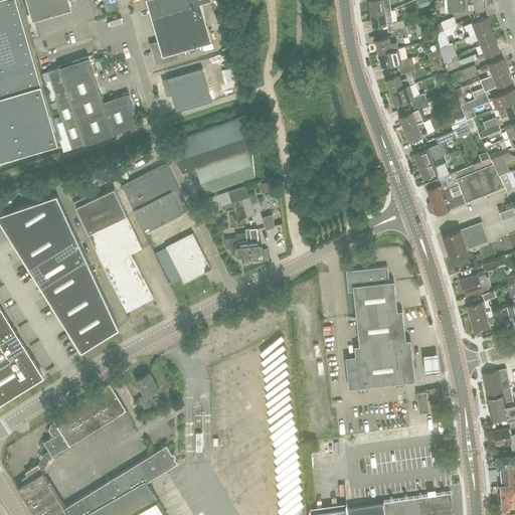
[(0,0),(0,160),(58,144),(15,0),(0,0)]
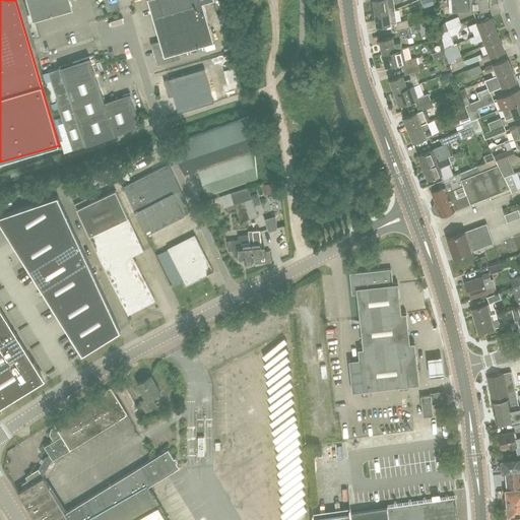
[(27,15),(29,22),(72,9),(69,0),(26,0),(30,14),(27,15)]
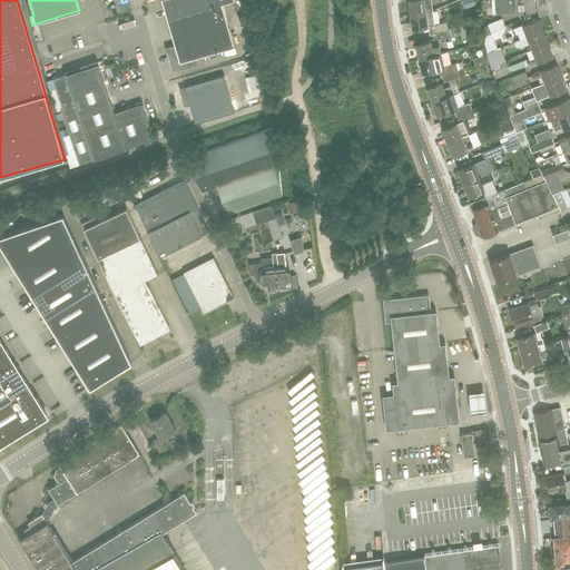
[(234,47),(222,2),(231,0),(161,0),(175,45),(166,47),(173,71),(198,65),(196,58),(234,47)]
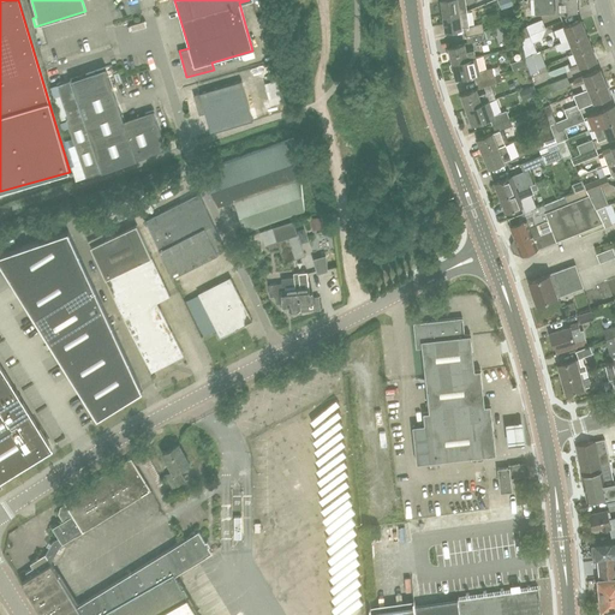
[(467,12),(465,0),(441,0),(443,15),(467,12)]
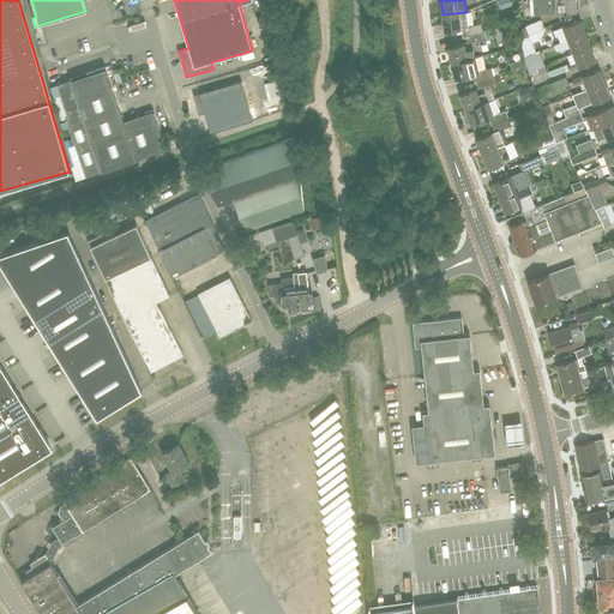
[(576,11),(575,0),(533,0),(534,14),(557,13),(557,12),(576,11)]
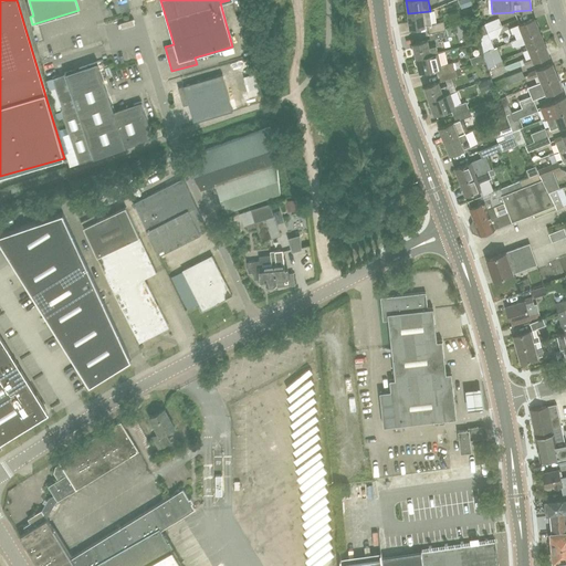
[(446,29),(444,22),(432,24),(430,11),(408,13),(410,28),(428,25),(429,32),(446,29)]
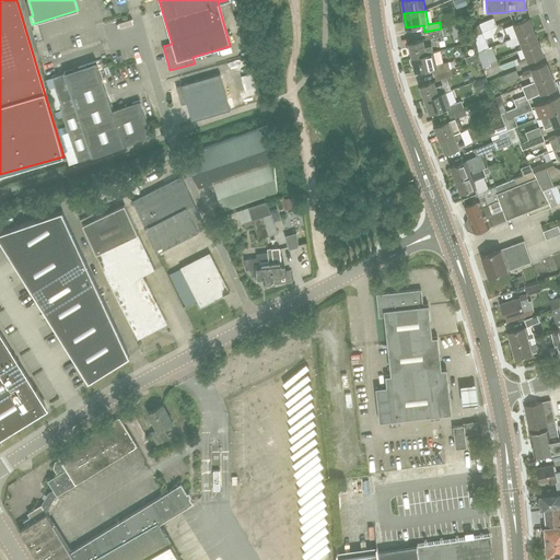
[(475,35),(487,31),(498,26),(494,18),(473,26),(475,35)]
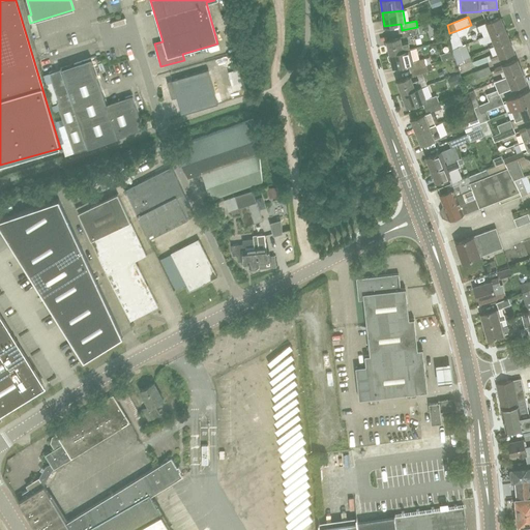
[(486,36),(491,34),(505,29),(500,18),(478,26),(480,31),(481,31),(484,36),(486,36)]
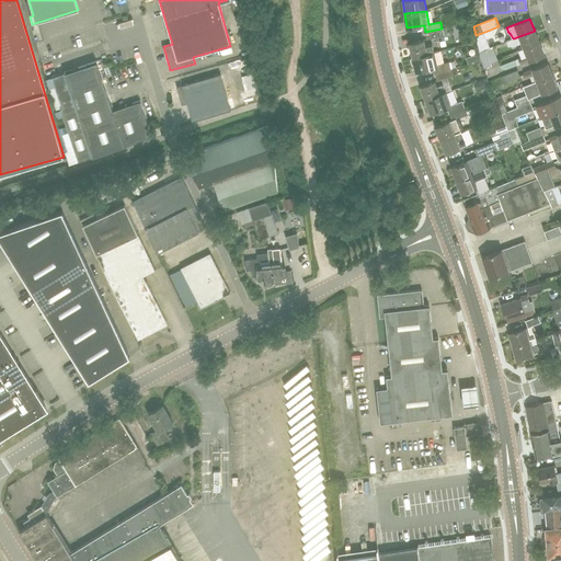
[(443,35),(442,29),(425,32),(426,38),(443,35)]
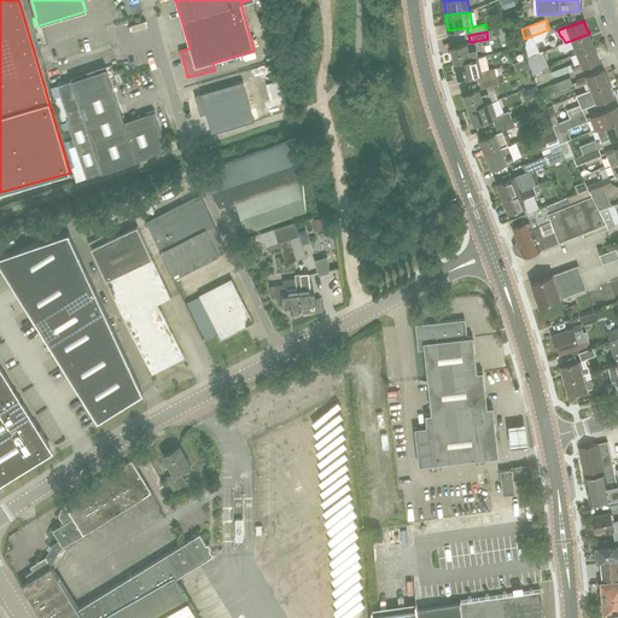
[(540,41),(537,34),(524,39),(528,57),(540,52),(536,42),(540,41)]
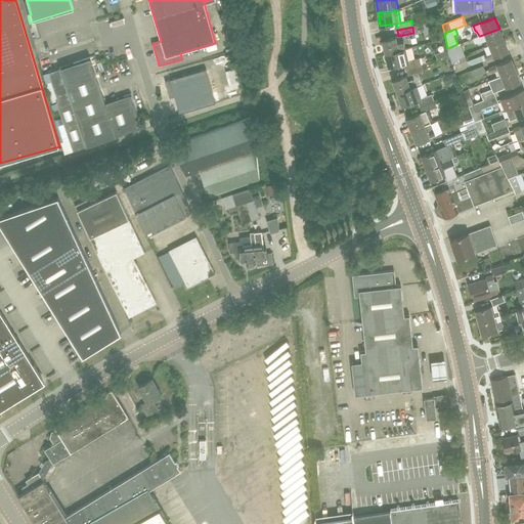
[(499,29),(485,34),(480,36),(479,36),(473,38),(475,43),(477,42),(478,44),(488,40),(490,45),(504,40),(499,29)]
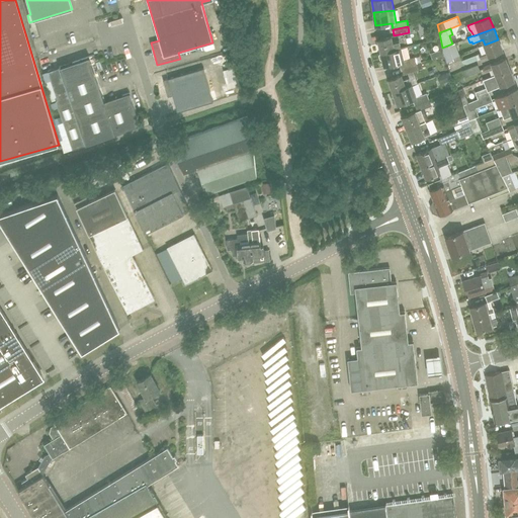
[(401,48),(399,40),(393,42),(391,36),(377,40),(380,53),(401,48)]
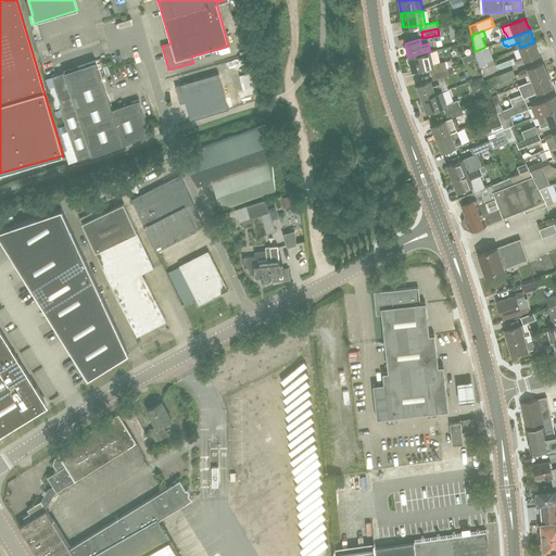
[(501,70),(540,54),(534,42),(520,48),(522,54),(495,65),(497,68),(501,70)]
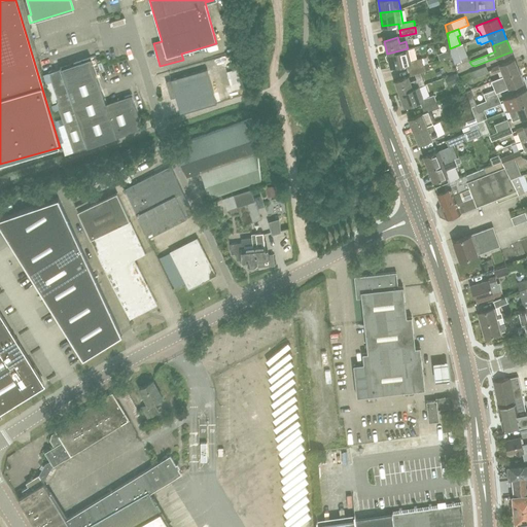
[(457,46),(461,59),(467,57),(463,44),(457,46)]
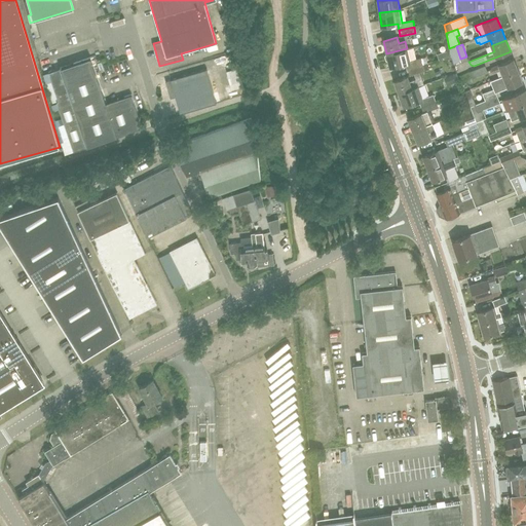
[(461,61),(460,59),(456,46),(449,49),(454,64),(461,61)]
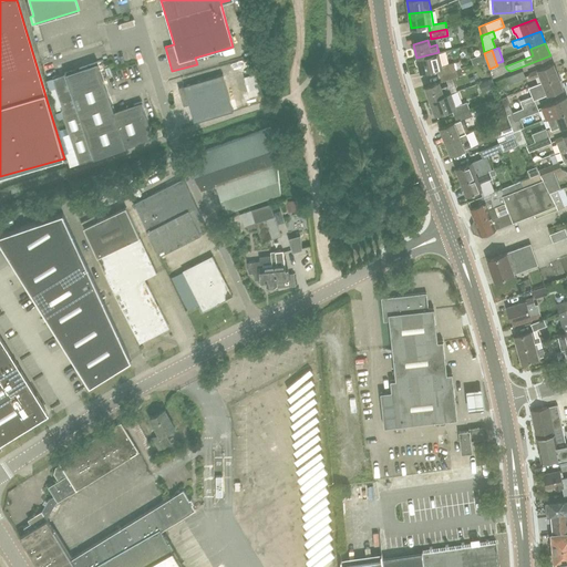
[(442,65),(439,52),(416,58),(420,72),(437,68),(440,74),(455,70),(453,62),(442,65)]
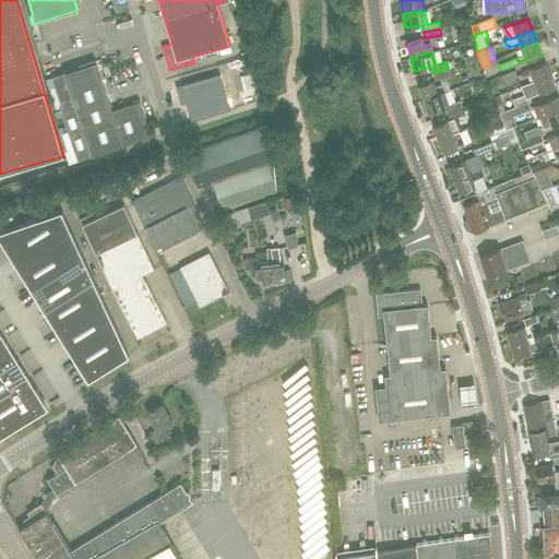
[(249,59),(236,62),(244,90),(257,86),(249,59)]
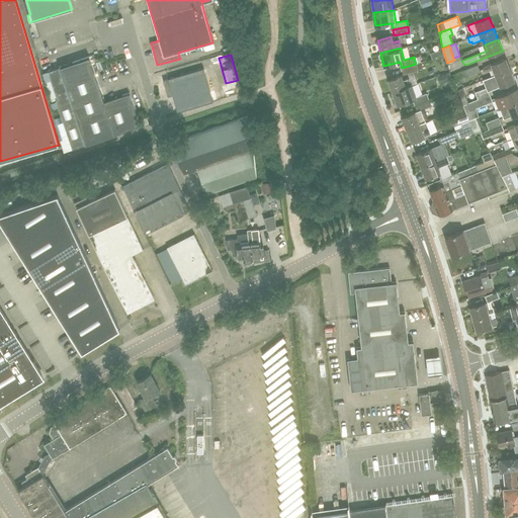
[(89,57),(48,71),(57,99),(56,100),(72,149),(139,126),(136,117),(137,115),(135,109),(130,93),(104,101),(89,57)]
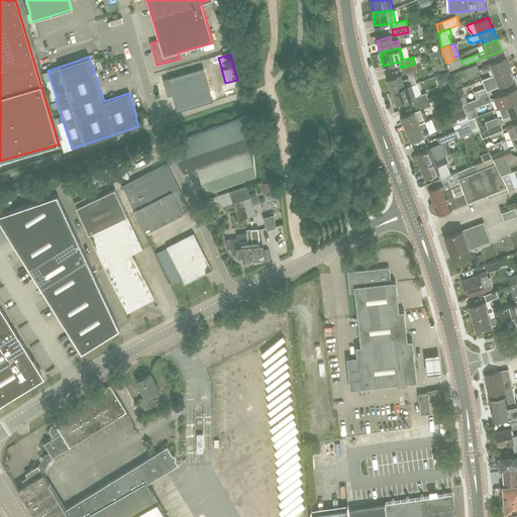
[(496,75),(509,69),(504,58),(483,67),(485,72),(493,68),(496,75)]
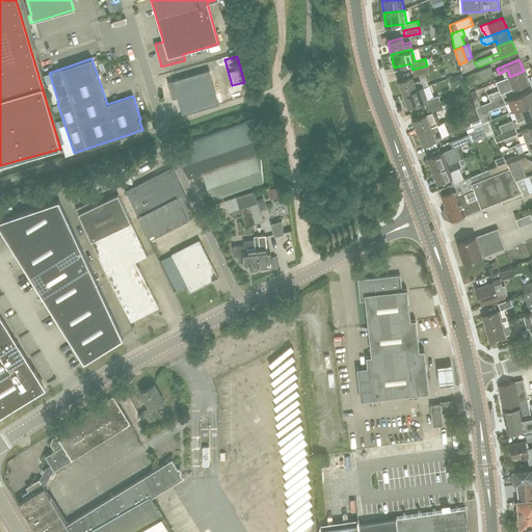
[(429,72),(427,65),(413,70),(415,76),(429,72)]
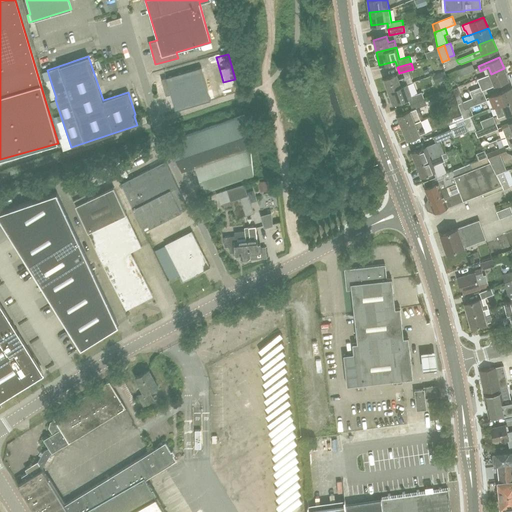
[(474,69),(472,64),(461,69),(461,68),(457,70),(459,76),(463,75),(463,74),(474,69)]
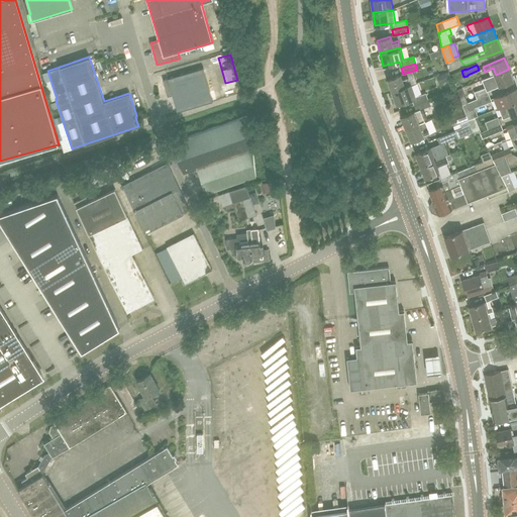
[(168,78),(177,111),(213,101),(203,68),(168,78)]
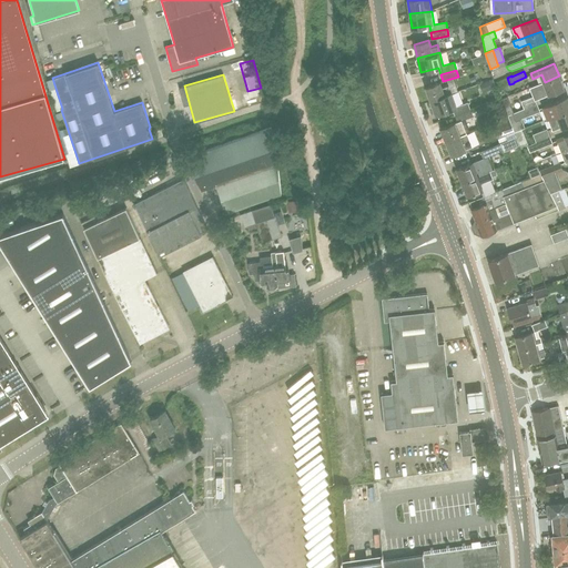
[(564,89),(559,75),(545,82),(547,89),(537,92),(540,98),(564,89)]
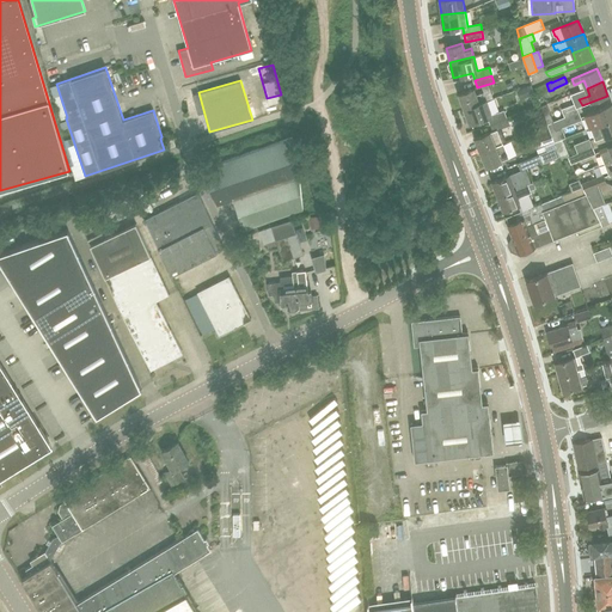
[(526,87),(519,90),(521,99),(530,96),(526,87)]
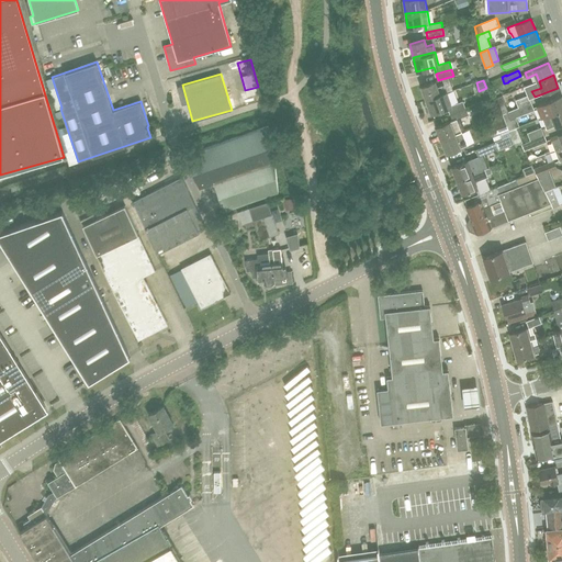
[(426,100),(447,92),(444,85),(438,87),(435,81),(422,86),(426,100)]
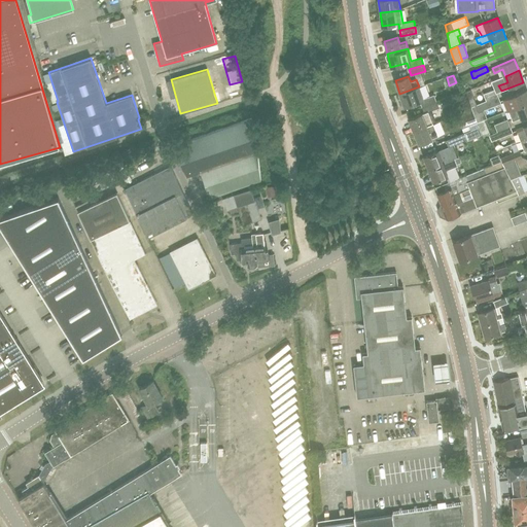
[(419,86),(399,94),(405,106),(420,100),(422,106),(436,101),(434,95),(424,99),(419,86)]
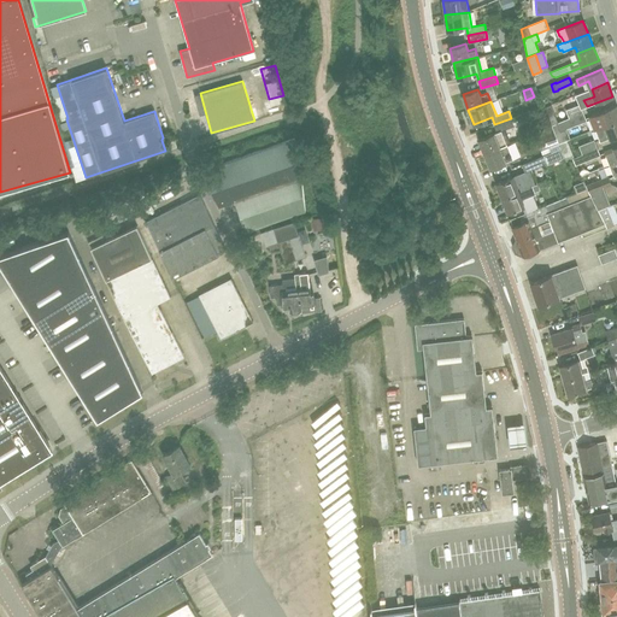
[(551,105),(544,107),(551,125),(556,123),(558,123),(551,105)]
